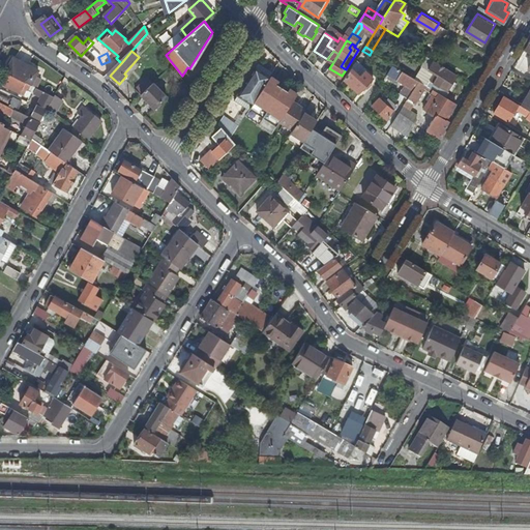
[(422,63),(414,76),(420,79),(440,91),(446,94),(449,90),(447,89),(455,74),(444,66),(445,64),(433,57),(428,66),(422,63)]
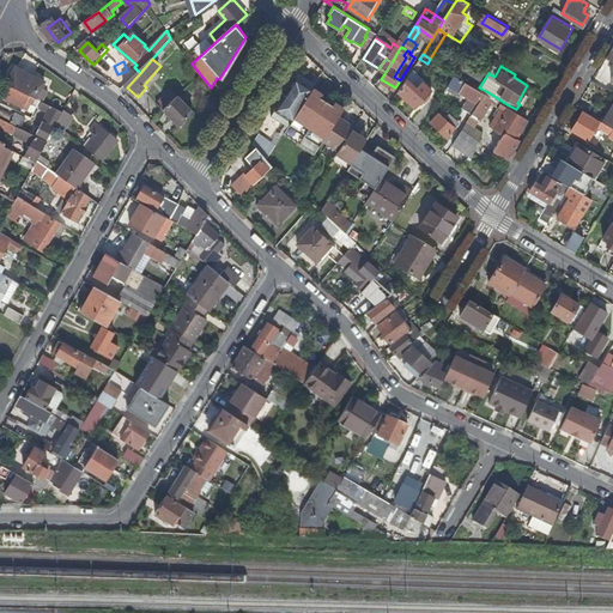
[(14,67),(6,84),(35,98),(36,99),(44,83),(14,67)]
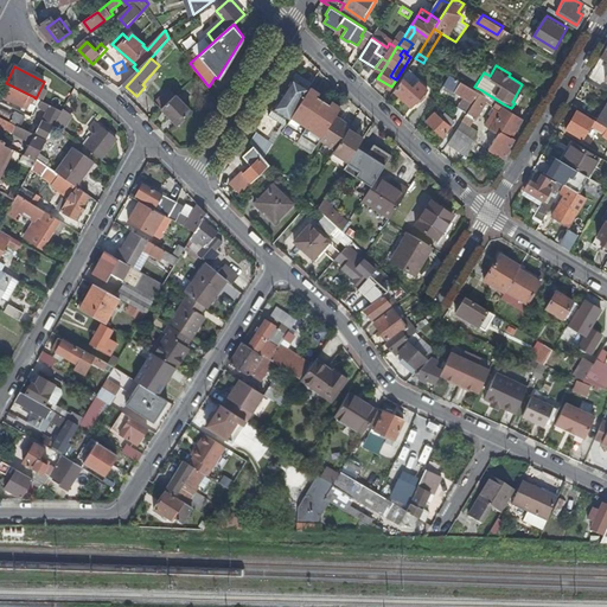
[(445,83),(457,90),(459,87),(454,84),(459,77),(452,72),(445,83)]
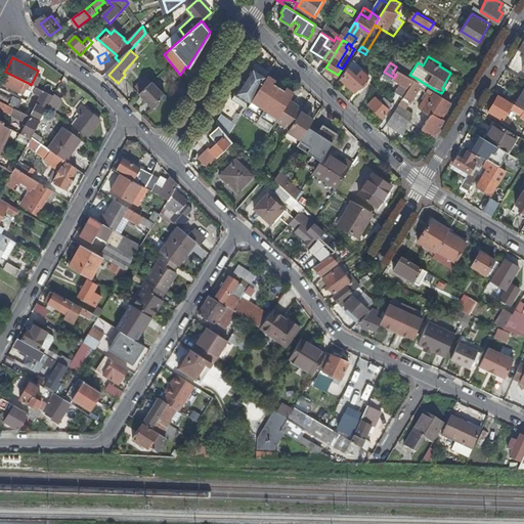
[(235,94),(250,102),(261,84),(267,75),(253,66),(235,94)]
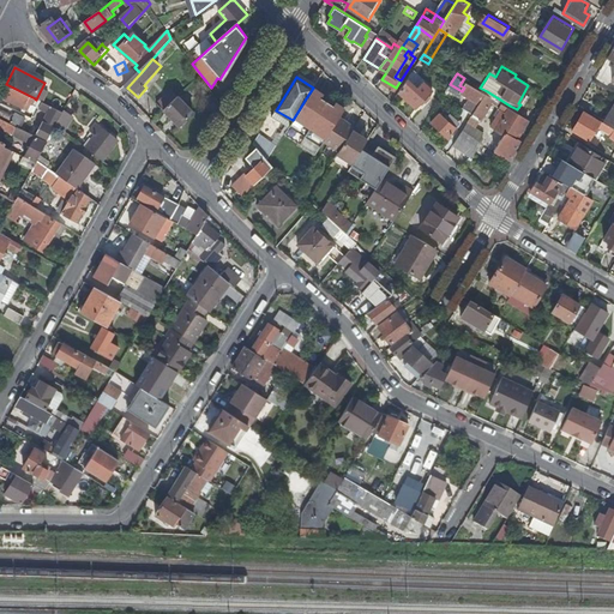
[(408,80),(401,92),(421,103),(432,83),(421,77),(420,80),(417,84),(415,82),(414,84),(408,80)]
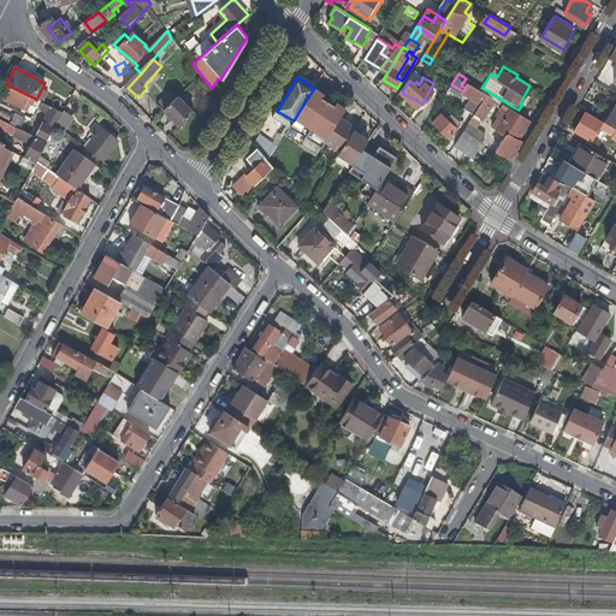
[(481,88),(466,78),(461,86),(466,88),(463,92),(472,98),(469,101),(473,102),(468,110),(474,113),(489,92),(481,88)]
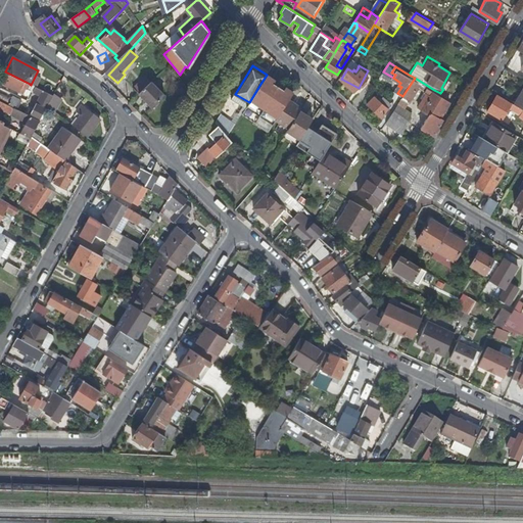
[(26,91),(30,84),(5,72),(0,81),(0,82),(19,92),(21,89),(26,91)]
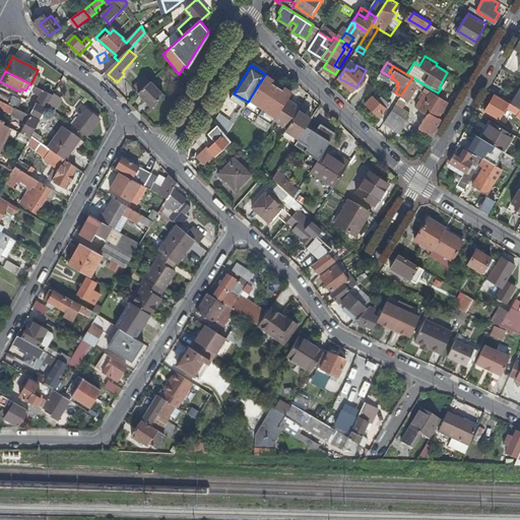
[(280,92),(269,84),(273,78),(265,74),(259,83),(284,101),(287,96),(291,90),(284,86),(280,92)]
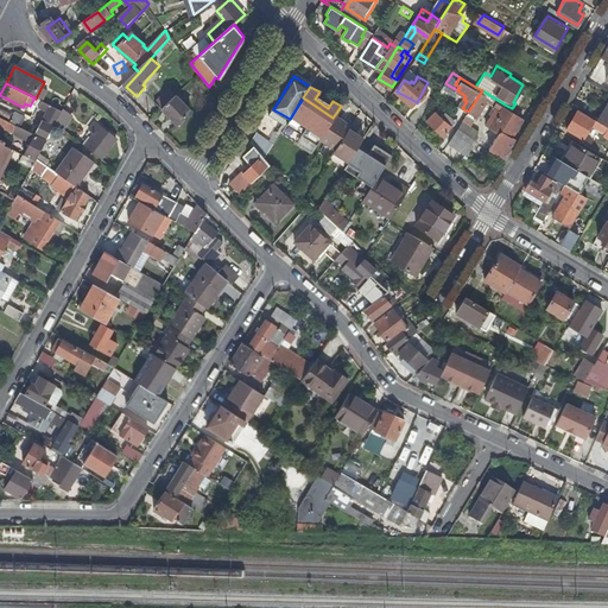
[(505,105),(482,90),(468,112),(477,118),(488,100),(502,108),(505,105)]
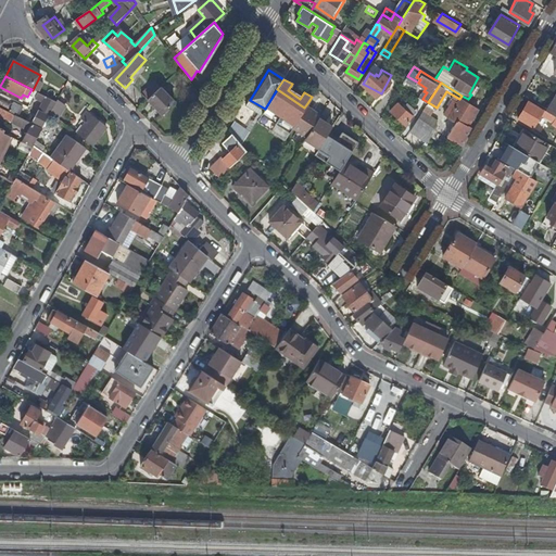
[(144,96),(150,101),(162,88),(156,84),(144,96)]
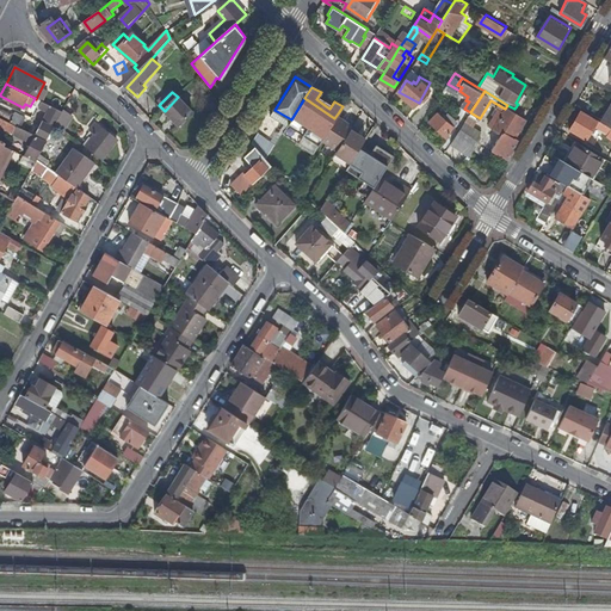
[(178,97),(165,111),(181,127),(195,113),(178,97)]
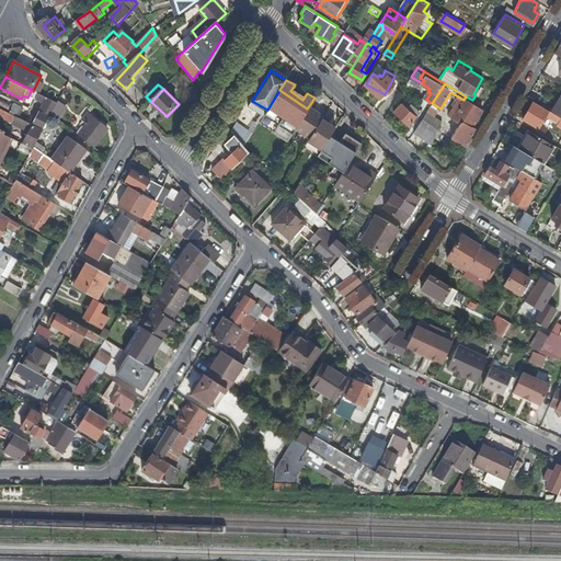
[(296,126),(307,109),(279,90),(267,110),(263,115),(260,121),(288,138),(296,126)]
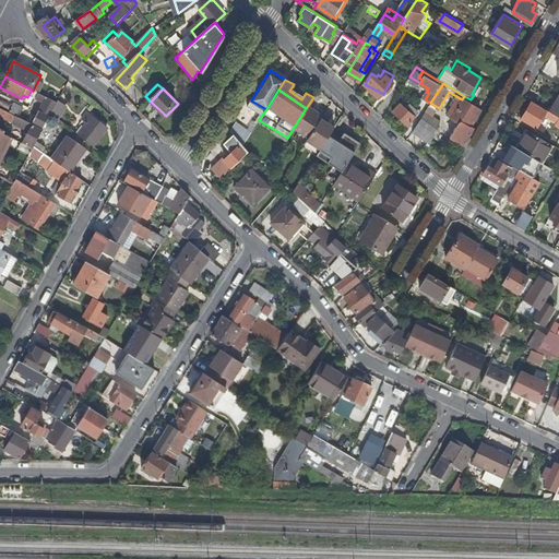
[(43,105),(32,125),(42,130),(50,114),(57,103),(38,94),(35,100),(43,105)]
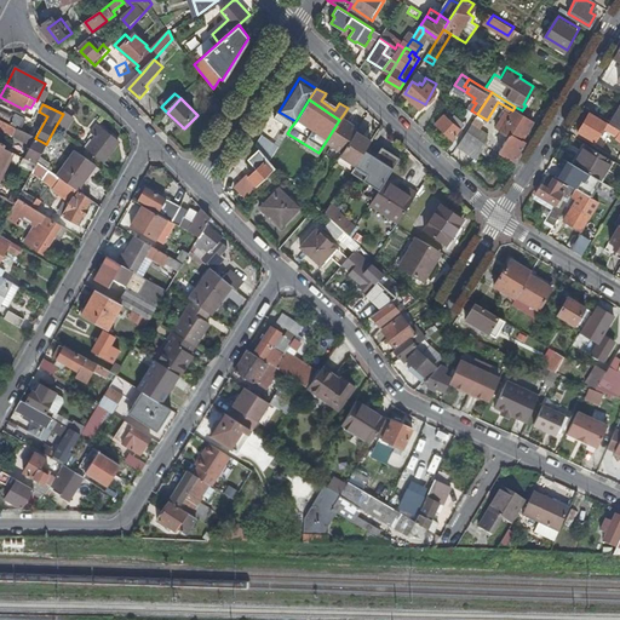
[(522,110),(515,107),(501,128),(511,135),(512,132),(523,139),(524,137),(535,119),(522,110)]
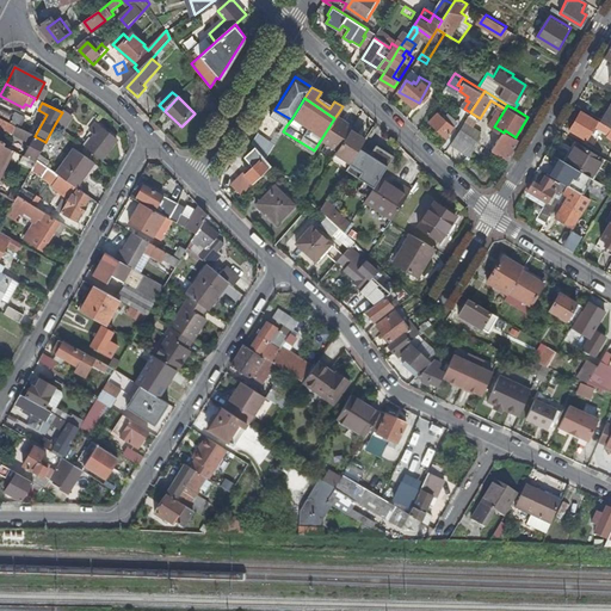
[(291,119),(275,110),(271,115),(284,124),(287,125),(291,119)]
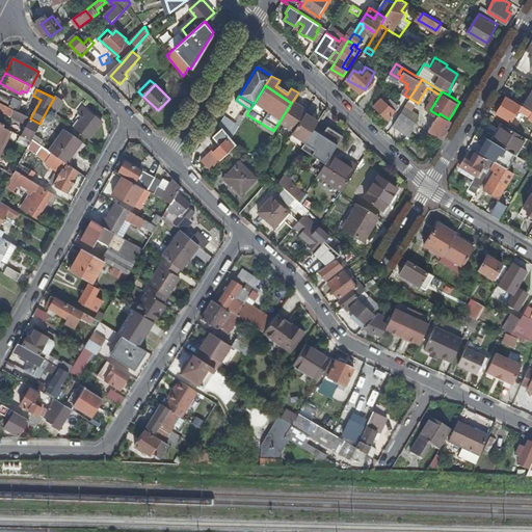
[(382,96),(375,104),(390,117),(398,103),(392,98),(389,101),(382,96)]
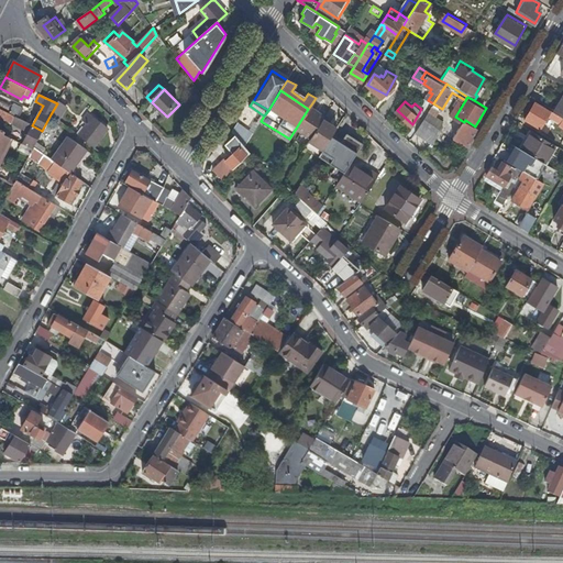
[(547,118),(550,113),(551,110),(537,101),(527,118),(537,123),(541,114),(547,118)]
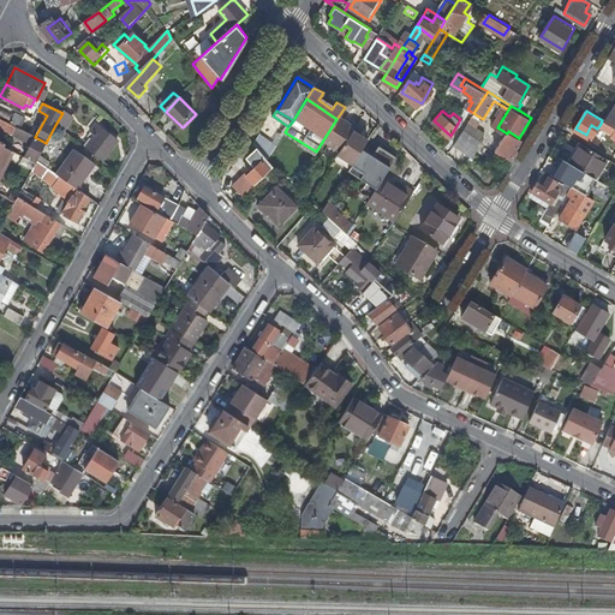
[(72,118),(63,112),(63,113),(55,125),(64,131),(72,118)]
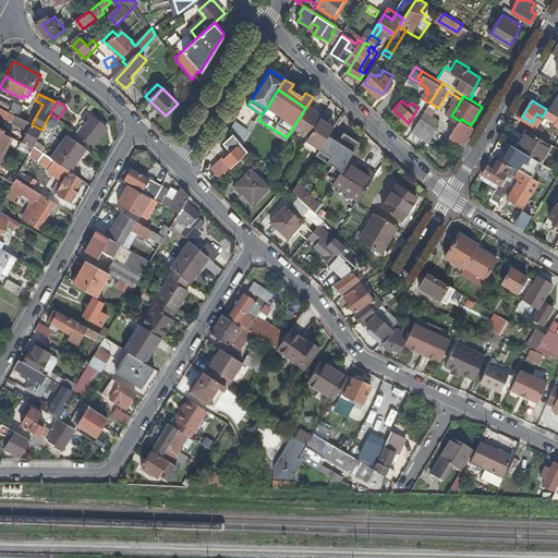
[(13,102),(9,112),(19,118),(24,108),(13,102)]
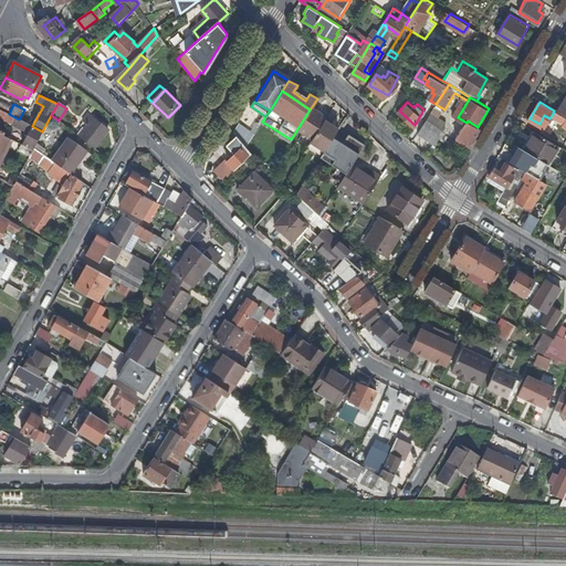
[(444,109),(436,104),(432,111),(440,116),(444,109)]
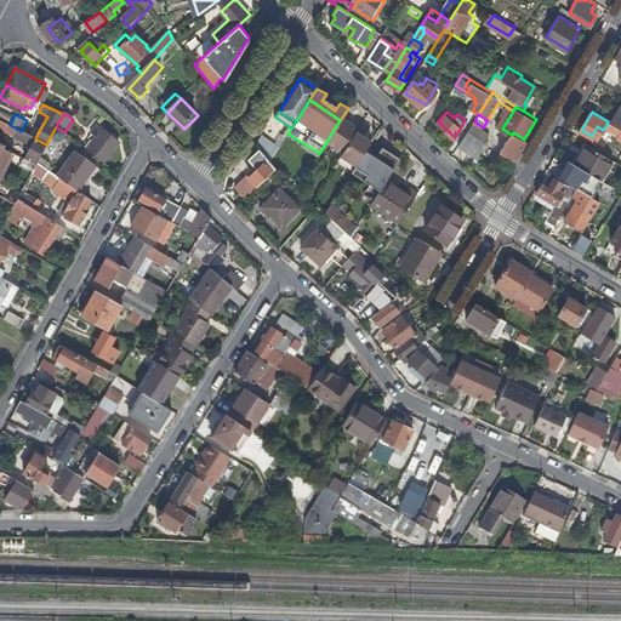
[(340,120),(328,140),(342,151),(340,154),(357,165),(368,148),(372,141),(355,130),(359,125),(343,115),(340,120)]
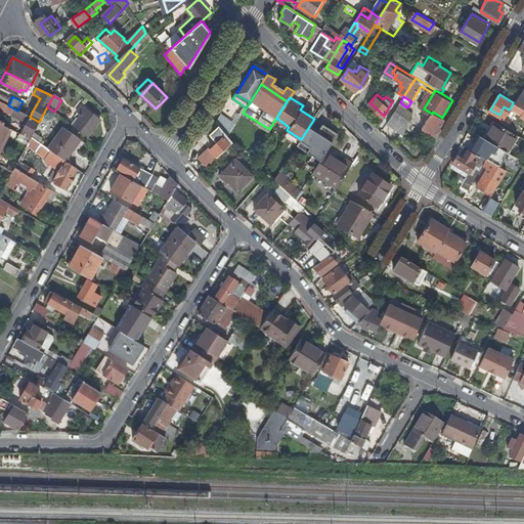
[(0,110),(27,124),(22,134),(30,139),(31,137),(34,133),(39,122),(30,117),(17,111),(8,105),(0,100),(0,110)]
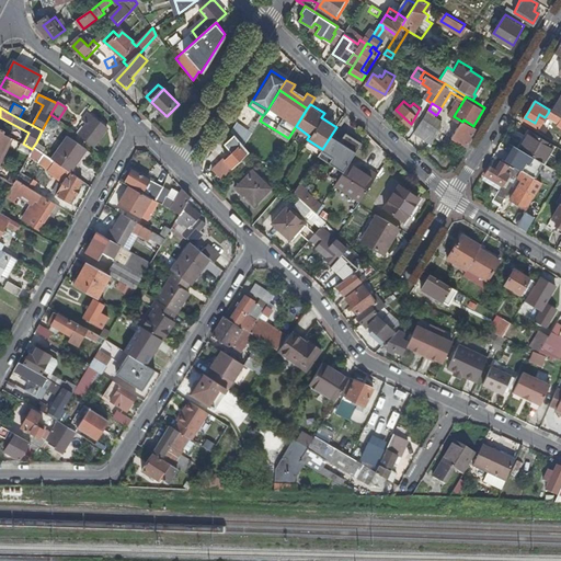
[(560,114),(553,110),(550,109),(549,110),(548,113),(560,119),(560,117),(560,114)]
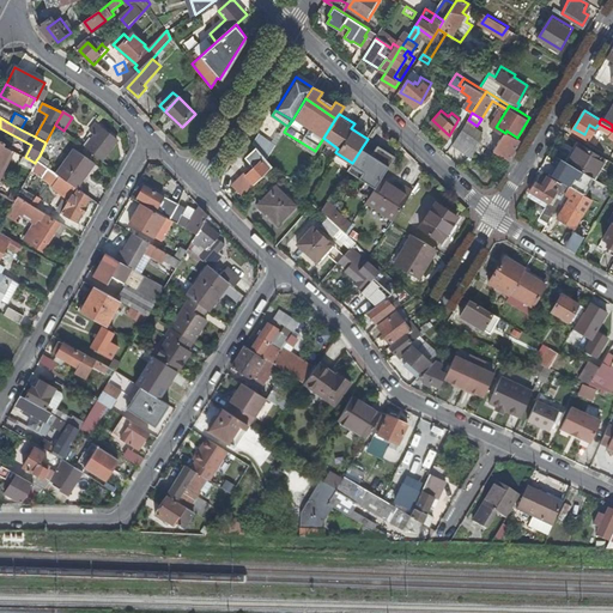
[(477,126),(468,120),(462,128),(478,138),(483,129),(477,126)]
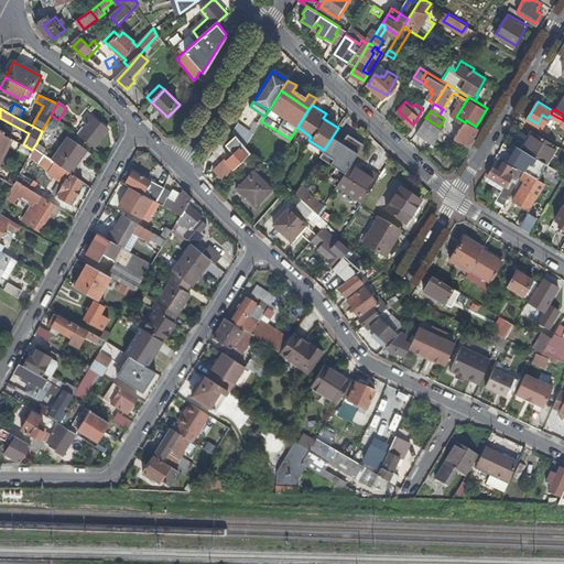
[(86,125),(78,136),(94,148),(107,130),(87,114),(82,121),(86,125)]
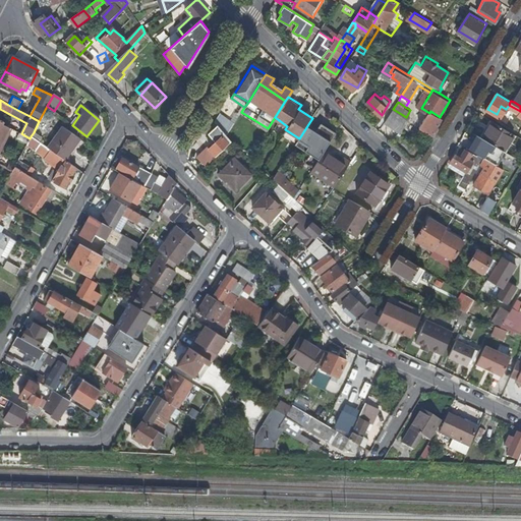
[(216,121),(228,134),(241,112),(244,107),(242,106),(239,112),(237,111),(231,119),(221,112),(216,121)]
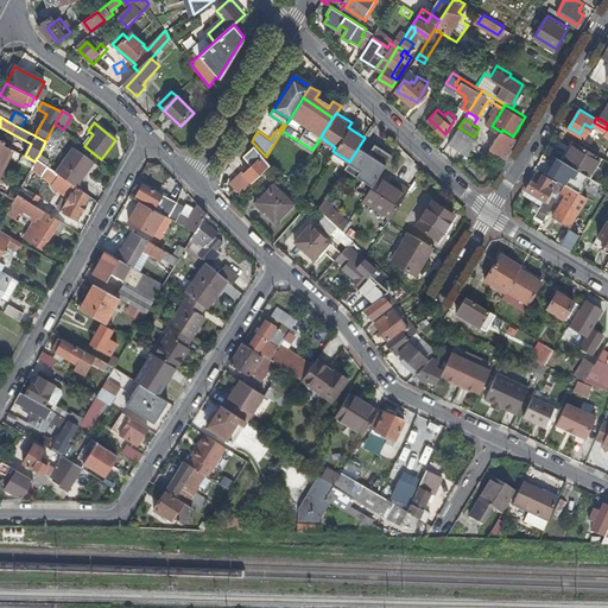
[(474,137),(458,127),(450,140),(469,152),(477,139),(474,137)]
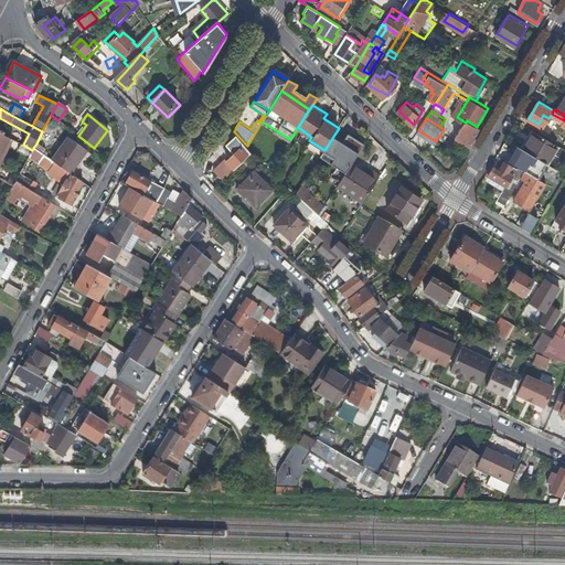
[(467,120),(466,123),(458,136),(472,144),(482,128),(478,125),(477,127),(467,120)]
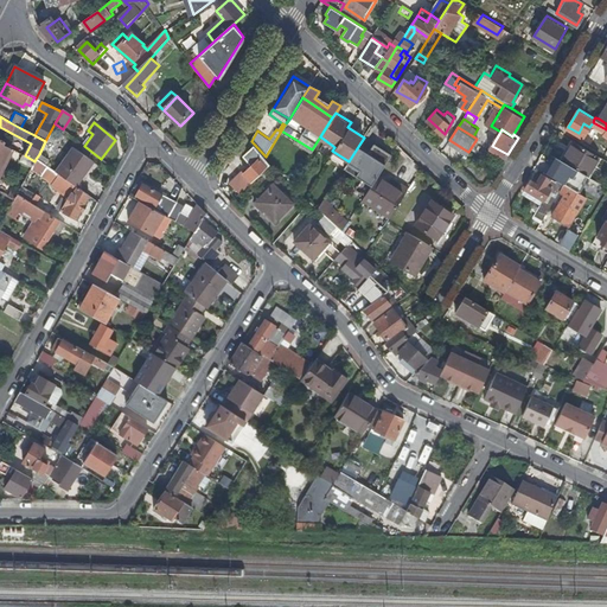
[(0,174),(13,149),(4,145),(6,142),(0,139),(0,174)]
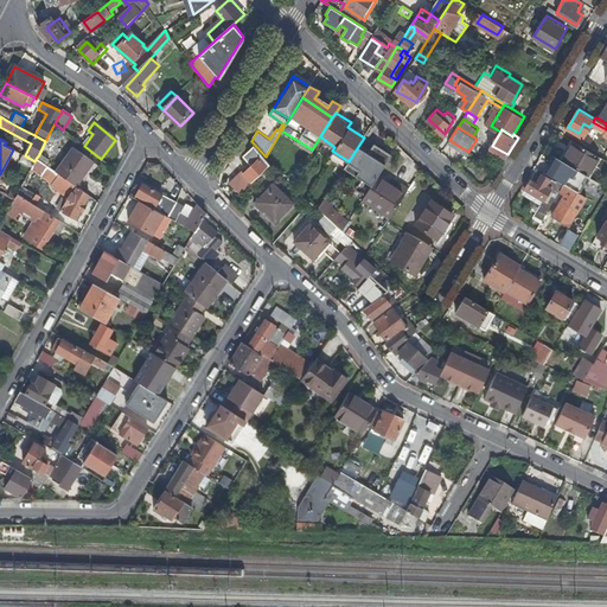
[(600,154),(575,140),(564,159),(589,174),(600,154)]
